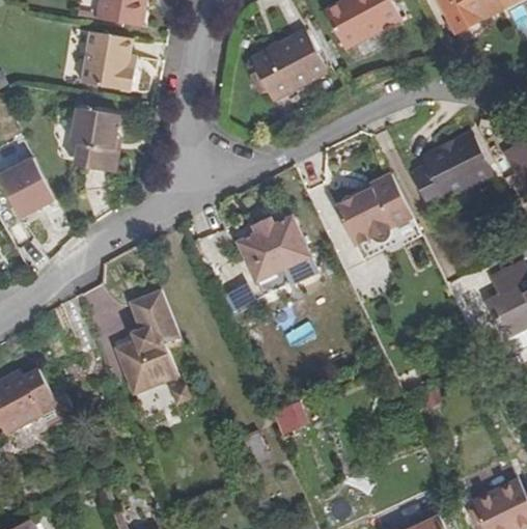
[(100,0),(98,20),(141,26),(146,0),(100,0)]
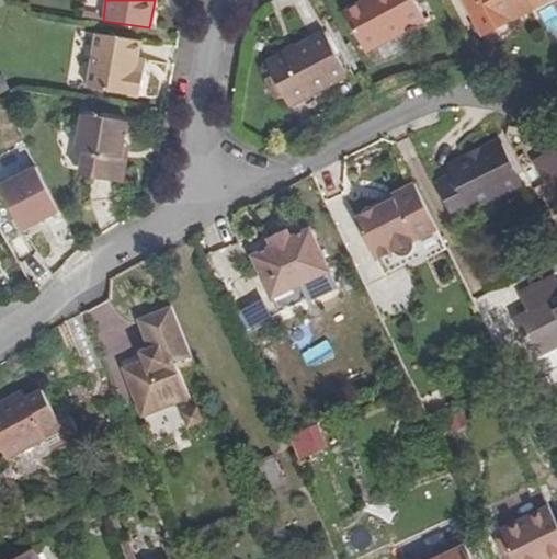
[(363,0),(361,1),(344,10),(366,49),(424,19),(415,0),(363,0)]
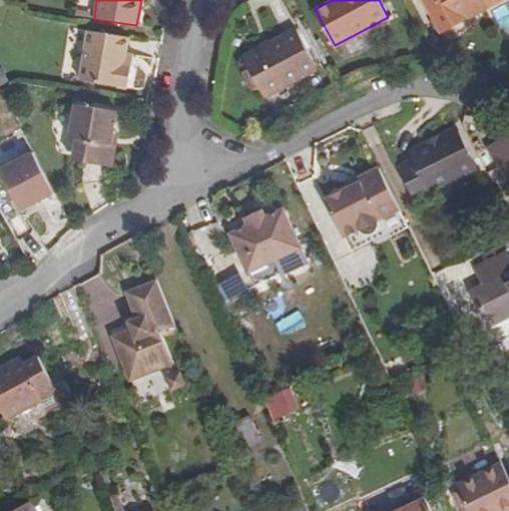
[(423,0),(440,31),(500,0),(423,0)]
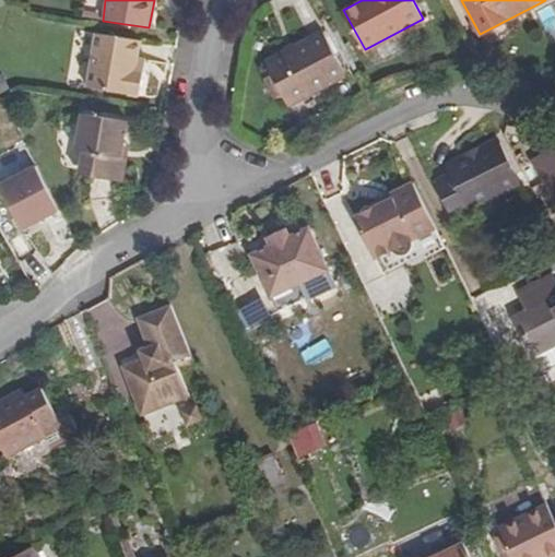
[(322,32),(264,60),(269,70),(266,79),(274,94),(282,97),(287,105),(345,74),(322,32)]
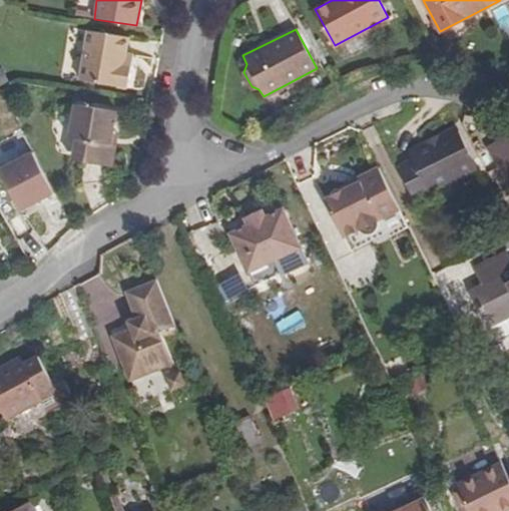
[(122,63),(124,54),(126,37),(86,31),(79,79),(126,87),(130,65),(122,63)]
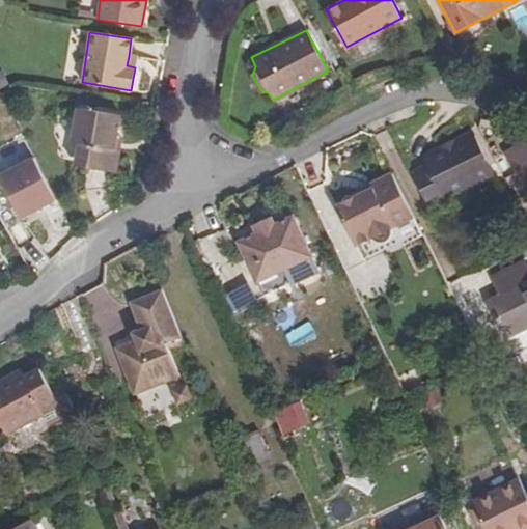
[(137,57),(129,56),(127,65),(135,67),(137,57)]
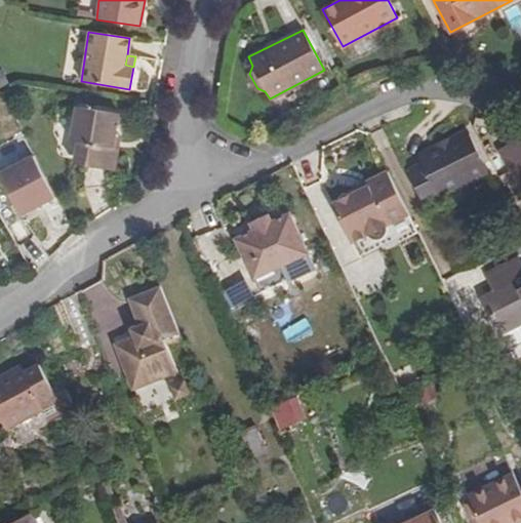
[(114,166),(117,148),(114,147),(114,136),(118,114),(76,108),(70,142),(77,143),(74,158),(78,165),(110,170),(114,166)]
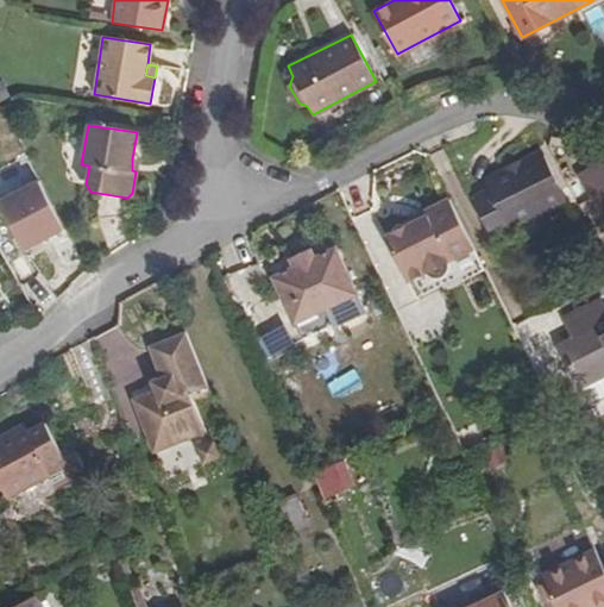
[(489,196),(474,204),(494,241),(565,204),(542,158),(507,176),(505,173),(483,185),(489,196)]
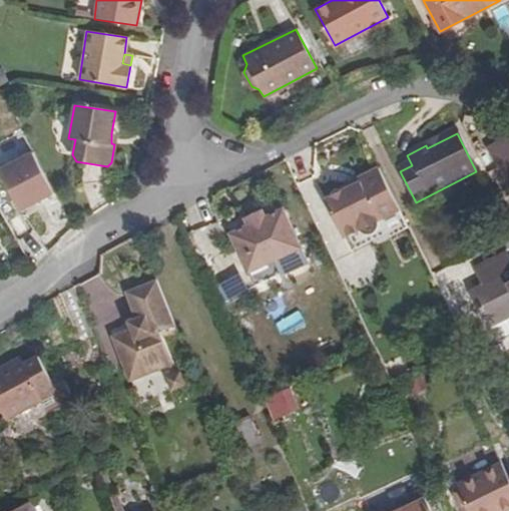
[(508,135),(489,147),(503,172),(497,175),(506,192),(508,190),(508,135)]
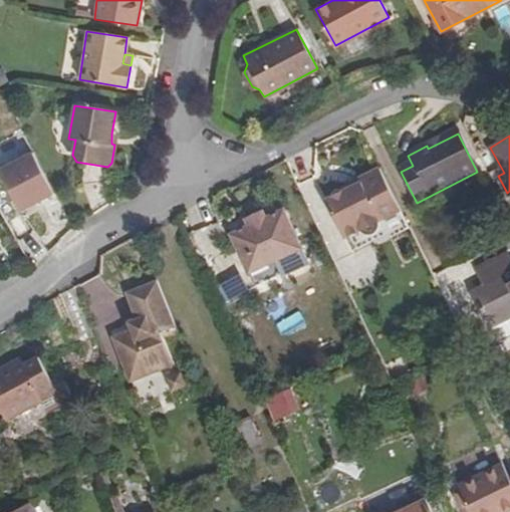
[(0,174),(24,218),(43,207),(40,200),(52,194),(30,155),(0,171),(0,174)]
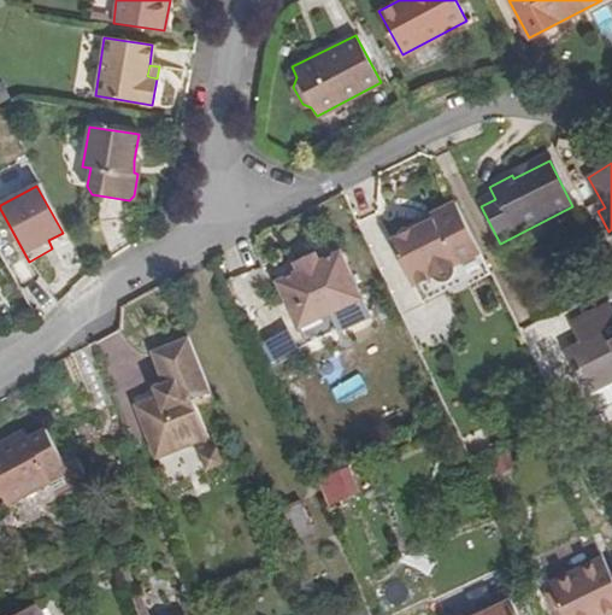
[(395,252),(418,298),(486,263),(460,214),(423,233),(425,236),(395,252)]
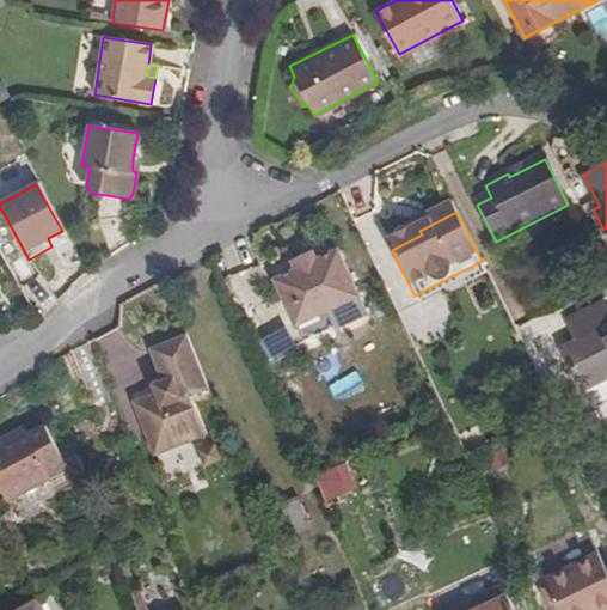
[(274,278),(296,324),(357,294),(336,248),(316,257),(295,267),(274,278)]
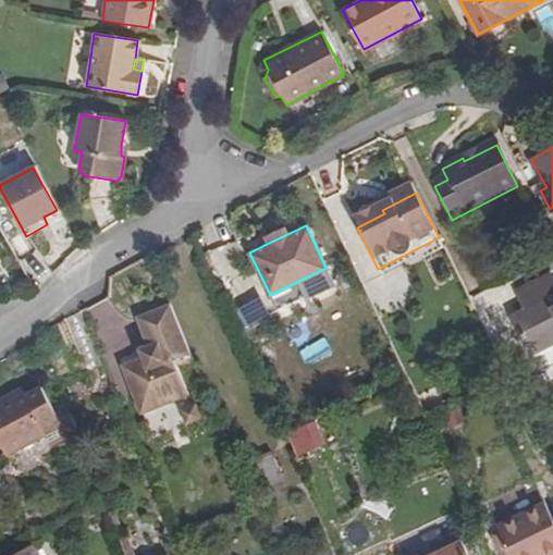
[(266,236),(269,243),(287,234),(283,227),(266,236)]
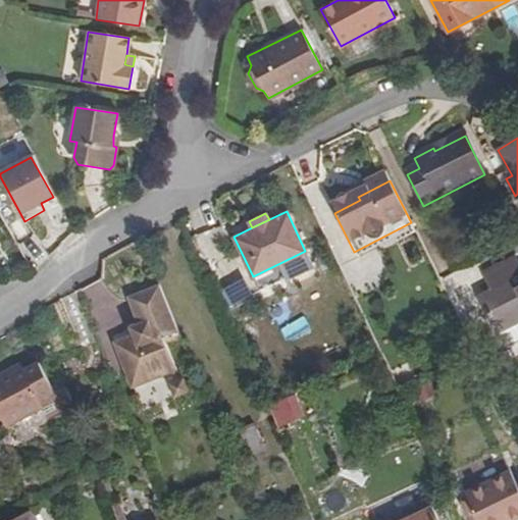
[(305,251),(253,276),(259,290),(312,265),(305,251)]
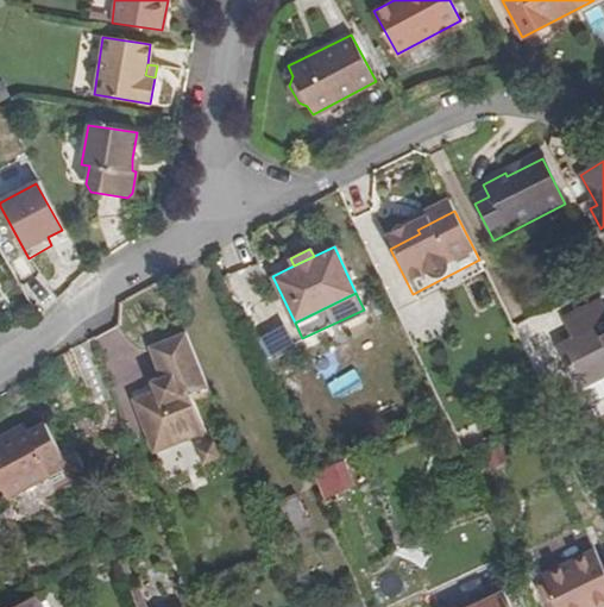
[(571,337),(559,343),(590,401),(603,394),(603,318),(593,300),(561,319),(571,337)]
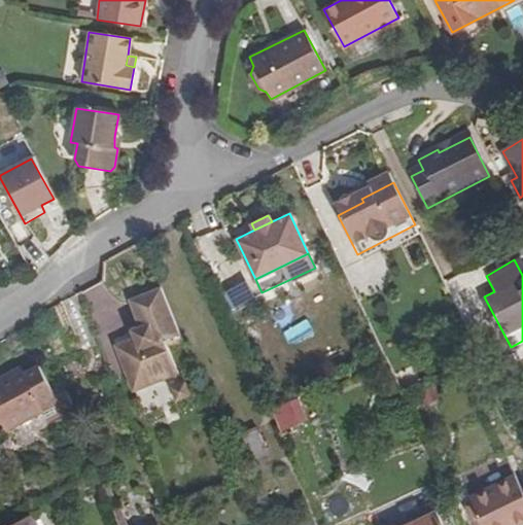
[(178,335),(160,288),(129,302),(139,328),(142,336),(134,339),(114,347),(133,392),(178,374),(167,347),(164,342),(178,335)]
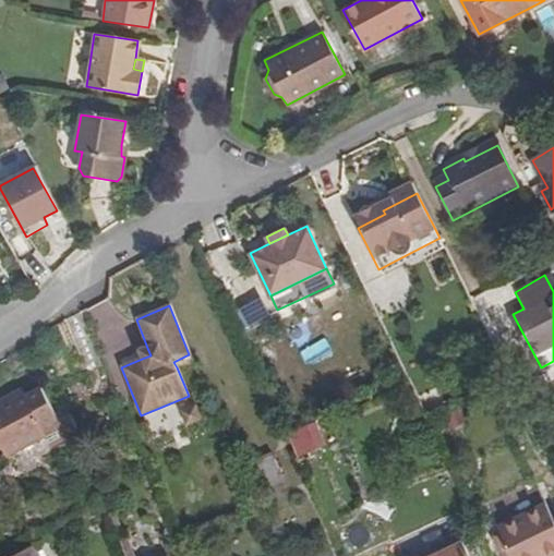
[(151,355),(147,348),(139,351),(142,359),(151,355)]
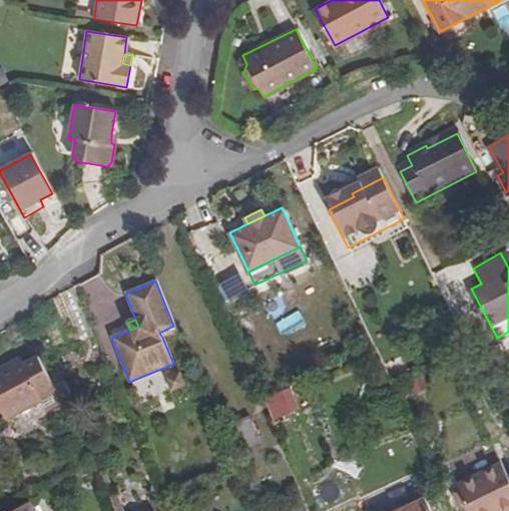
[(177,335),(173,326),(159,333),(162,338),(177,335)]
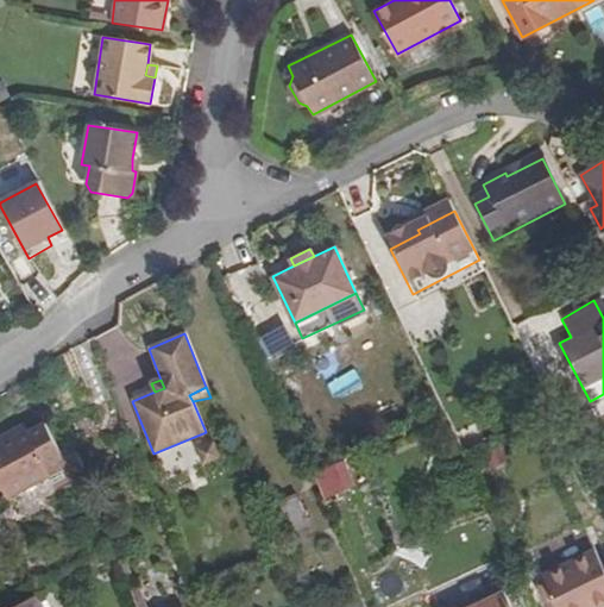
[(0,451),(4,458),(0,460),(0,480),(10,498),(55,475),(51,468),(65,458),(44,420),(21,431),(17,425),(0,433),(0,451)]
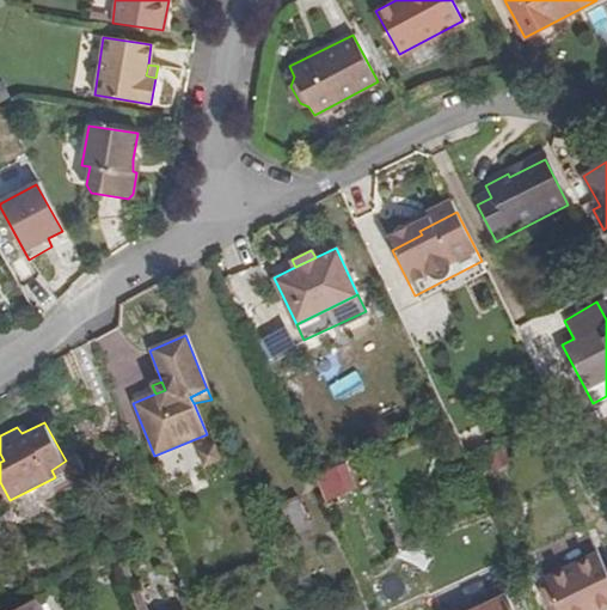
[(213,444),(198,449),(206,467),(220,461),(213,444)]
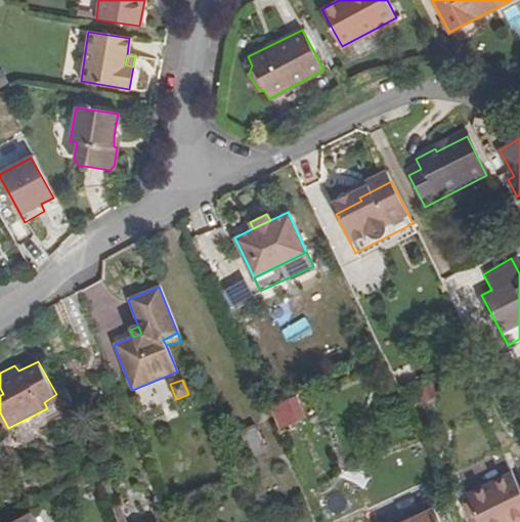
[(415,386),(422,401),(437,395),(431,380),(415,386)]
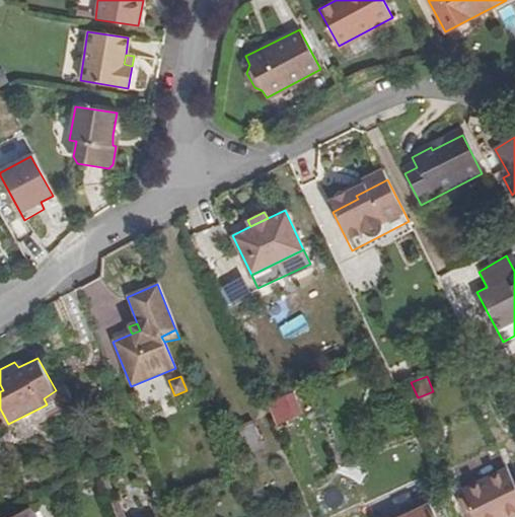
[(277,423),(300,414),(295,400),(272,409),(277,423)]
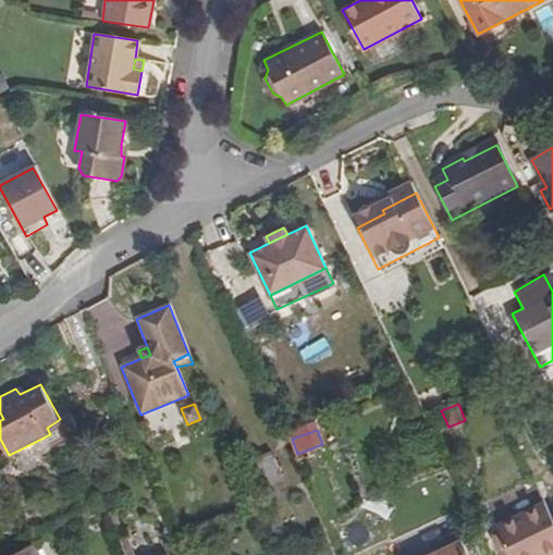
[(237,470),(244,489),(257,483),(266,501),(279,495),(273,482),(282,479),(271,456),(237,470)]
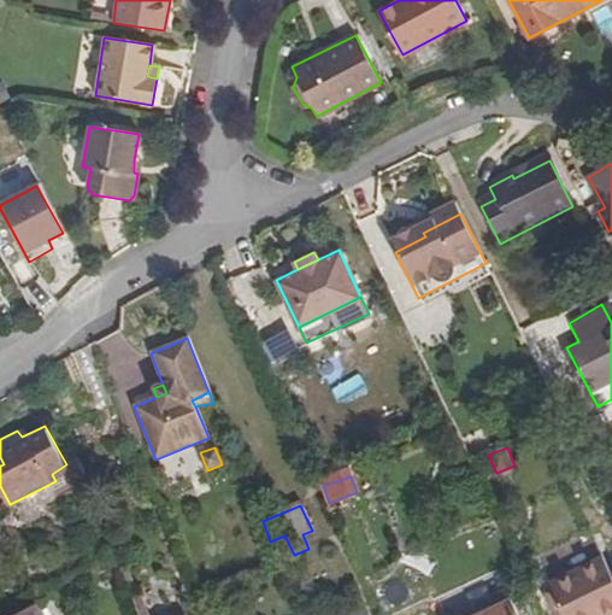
[(549,587),(563,614),(607,614),(611,613),(611,574),(605,558),(549,587)]
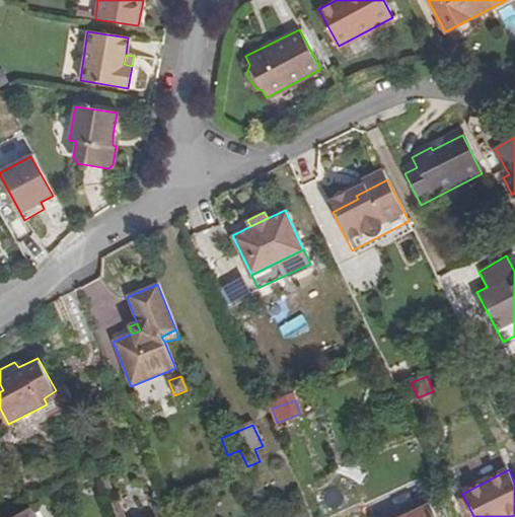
[(32,516),(27,506),(5,516),(32,516)]
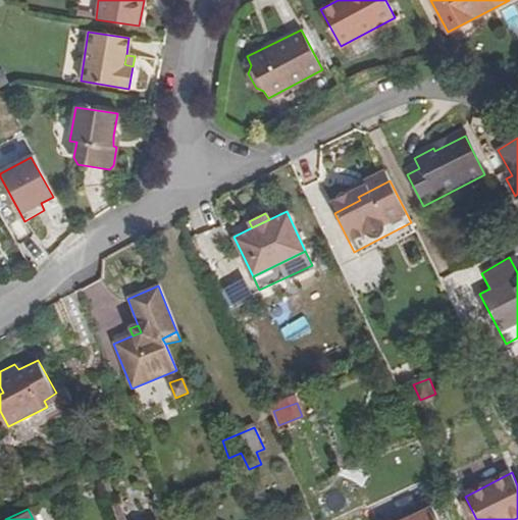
All buildings are outlined.
